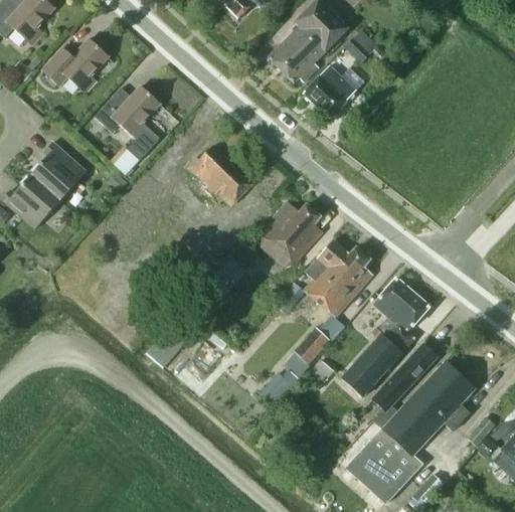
[(54,7),(46,0),(24,0),(20,5),(14,0),(1,0),(0,1),(0,32),(5,37),(14,27),(31,43),(42,31),(37,26),(54,7)]
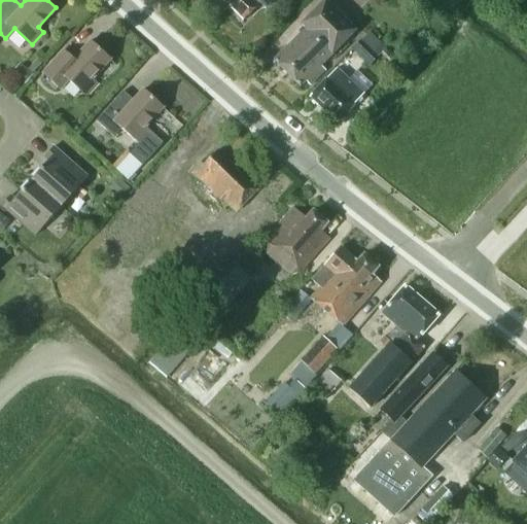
[(222,0),(242,20),(260,1),(266,6),(271,0),(222,0)]
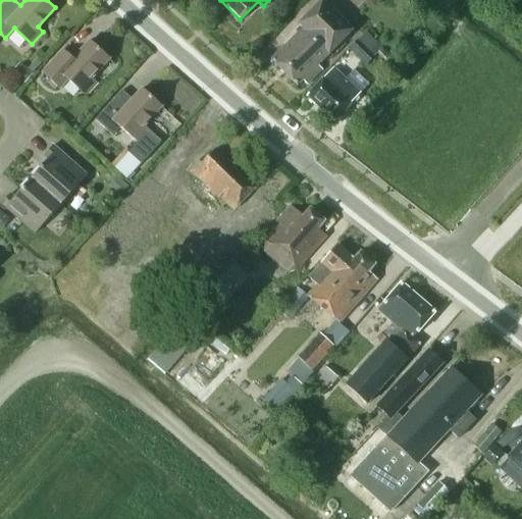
[(353,28),(325,0),(319,0),(299,21),(303,26),(271,57),(299,84),(304,79),(308,82),(322,67),(318,62),(353,28)]
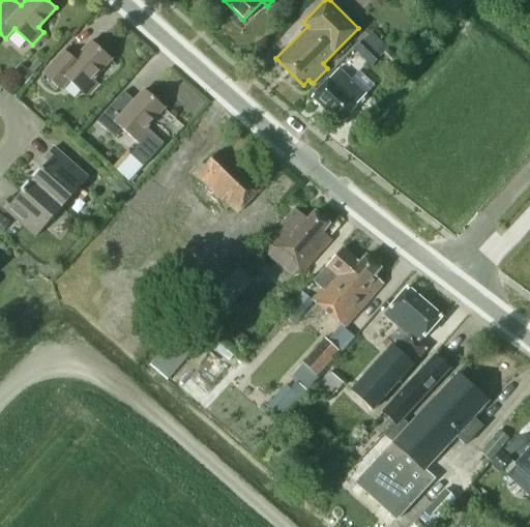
[(388,46),(371,29),(353,49),(371,65),(388,46)]
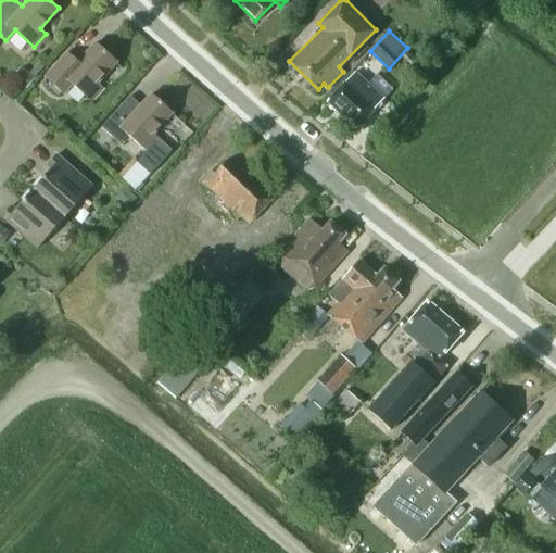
[(78,60),(67,50),(46,74),(64,91),(73,82),(91,99),(103,86),(98,82),(116,60),(96,40),(78,60)]
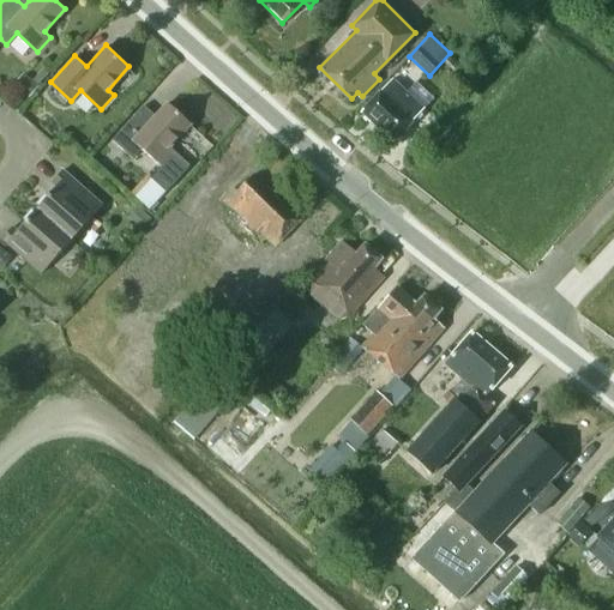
[(29,74),(18,86),(29,96),(40,84),(29,74)]
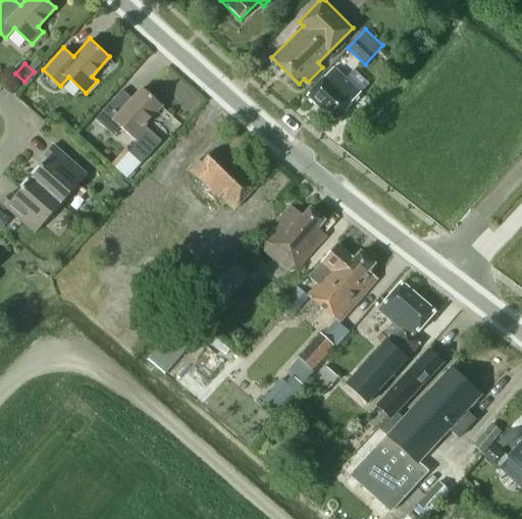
[(308,93),(334,118),(360,91),(333,65),(308,93)]
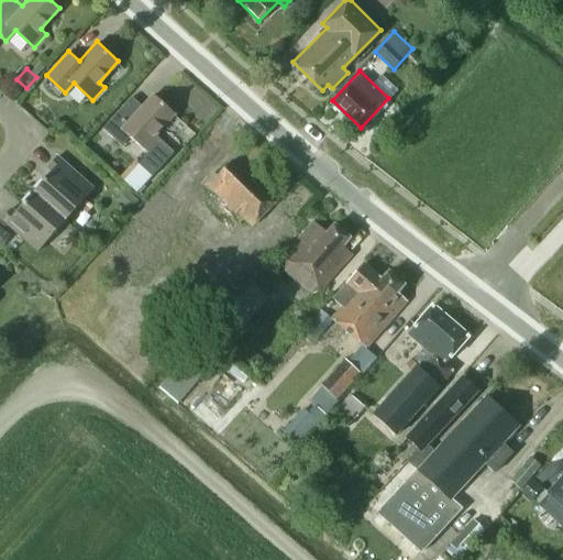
[(155,133),(175,112),(153,92),(135,112),(124,102),(103,125),(122,143),(130,134),(148,151),(139,162),(152,174),(174,150),(155,133)]
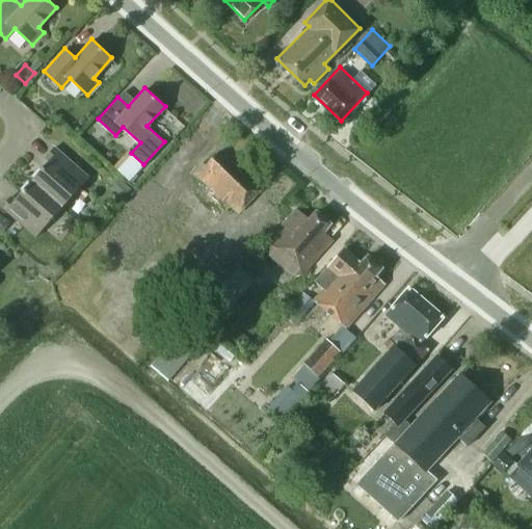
[(32,179),(62,206),(88,176),(54,146),(45,156),(49,160),(32,179)]
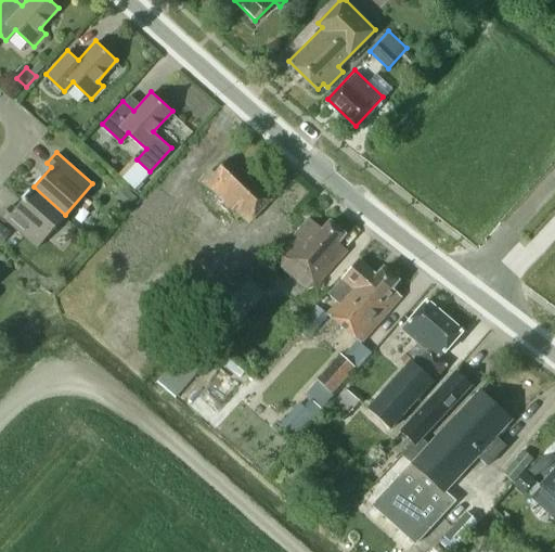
[(210,169),(202,178),(233,208),(234,206),(249,220),(270,197),(228,157),(214,171),(210,169)]
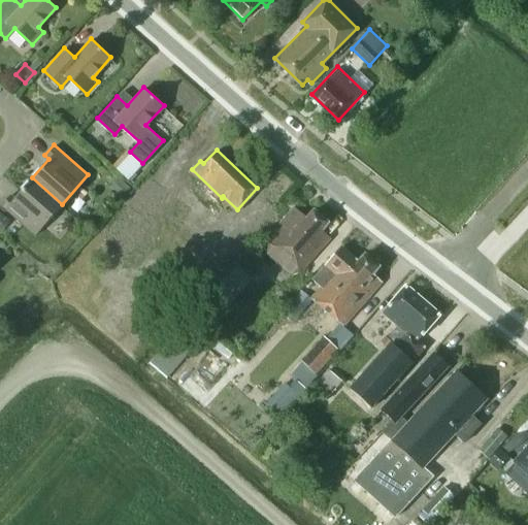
[(132,182),(141,172),(130,162),(121,171),(132,182)]
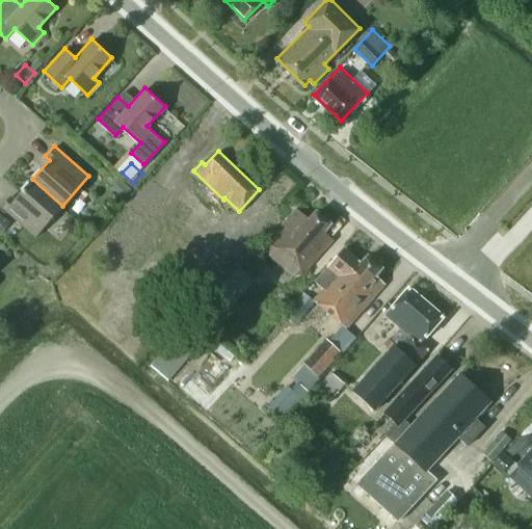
[(132,187),(120,177),(111,186),(124,196),(132,187)]
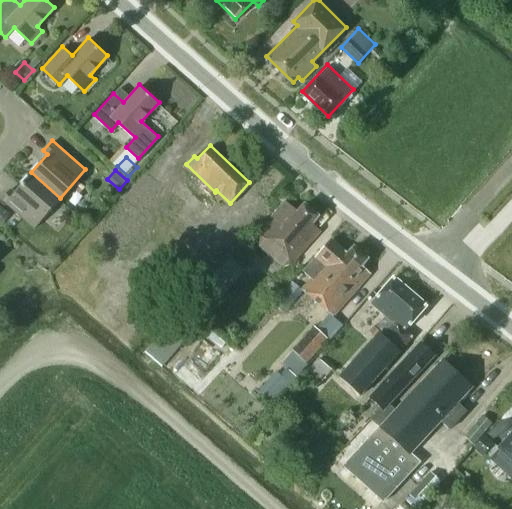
[(60,198),(31,172),(14,191),(10,187),(1,197),(34,227),(60,198)]
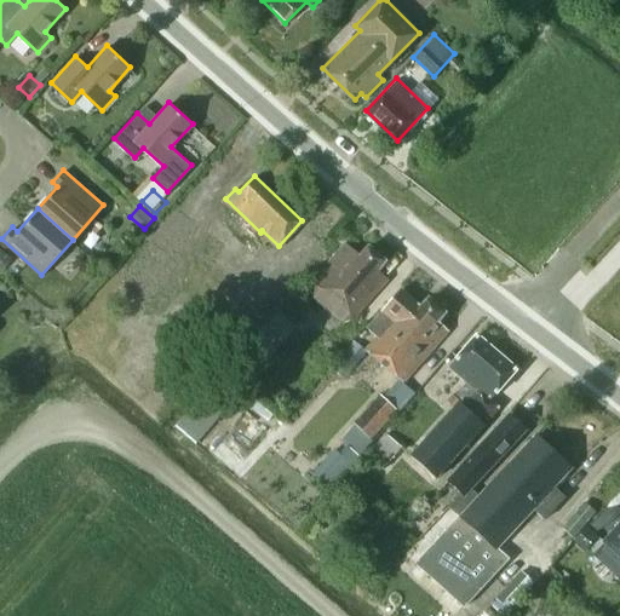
[(368,246),(361,254),(345,241),(329,259),(333,263),(328,269),(323,266),(320,278),(316,283),(322,288),(321,291),(328,294),(354,316),(388,277),(378,269),(385,260),(368,246)]
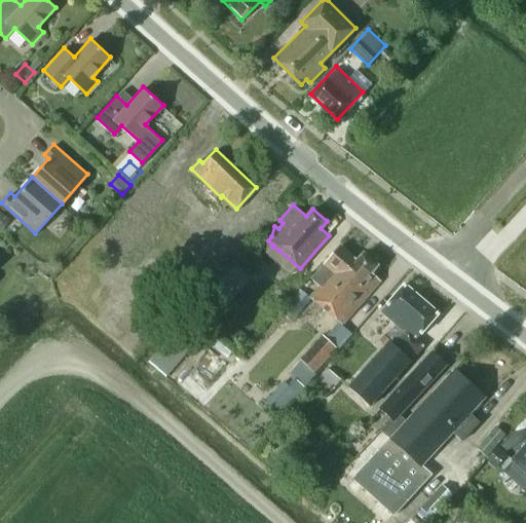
[(0,210),(0,230),(0,231),(10,219),(0,210)]
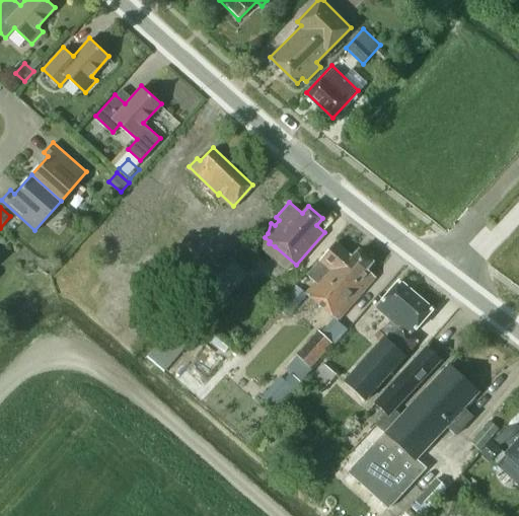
[(311,277),(316,281),(308,289),(322,301),(340,315),(375,276),(367,268),(373,261),(359,248),(353,255),(336,240),(313,266),(307,273),(311,277)]
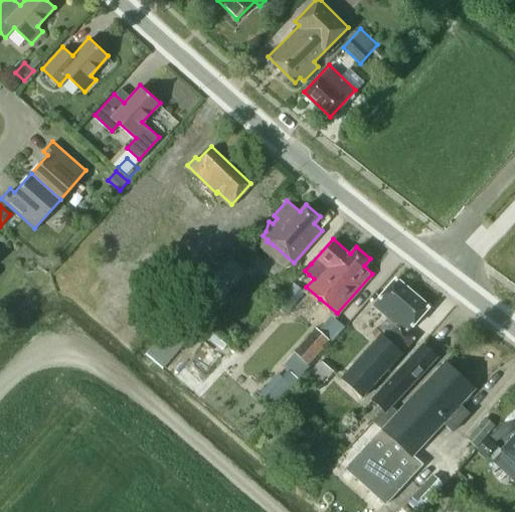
[(222,269),(190,308),(203,319),(236,280),(222,269)]
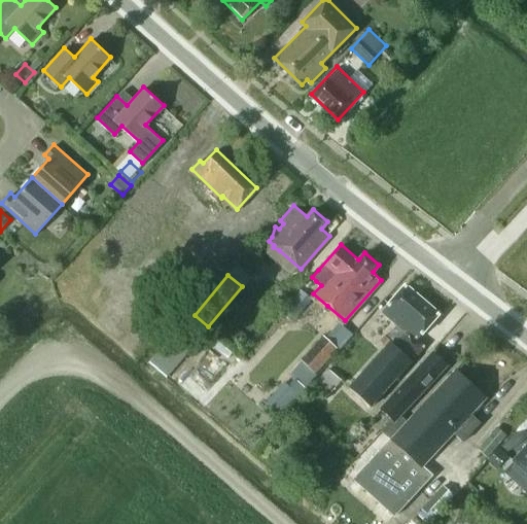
[(440,313),(406,283),(382,310),(397,323),(388,334),(396,341),(393,344),(390,341),(349,386),(371,406),(424,346),(416,339),(440,313)]
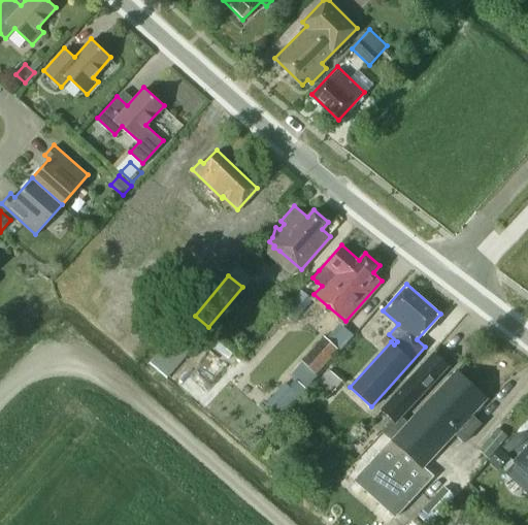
[(311,296),(300,287),(281,310),(293,320),(311,296)]
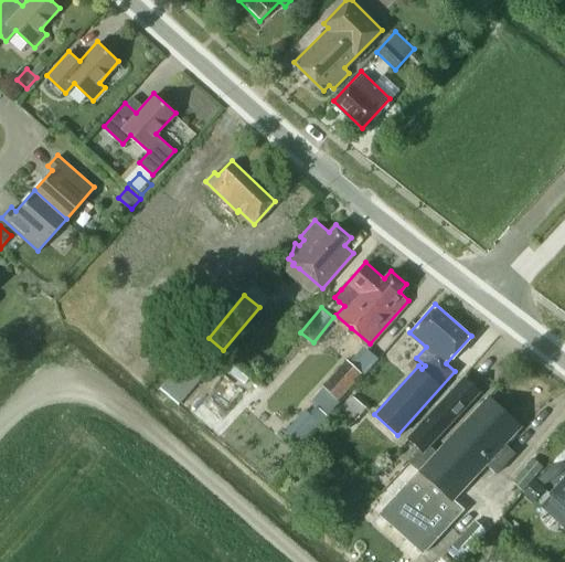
[(326,411),(362,372),(348,358),(311,398),(326,411)]
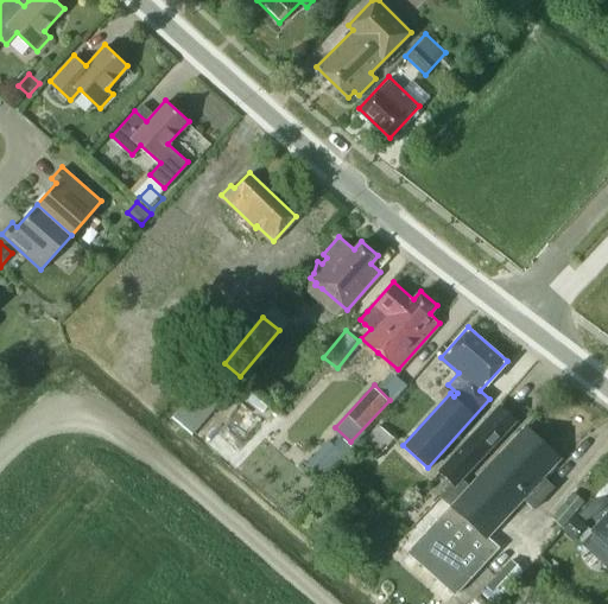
[(499,405),(456,451),(438,470),(451,482),(439,495),(451,506),(470,484),(461,477),(515,419),(499,405)]
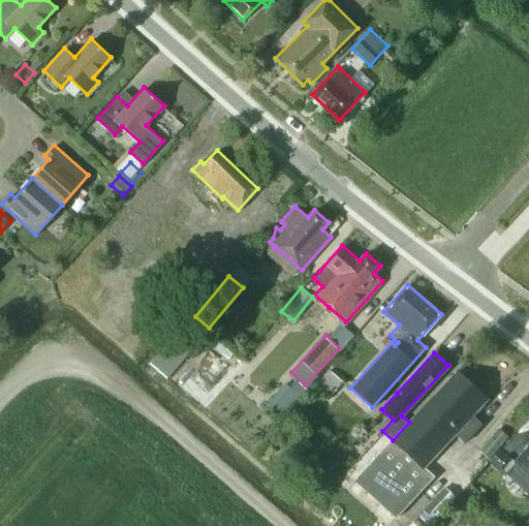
[(343,380),(329,367),(312,385),(327,399),(343,380)]
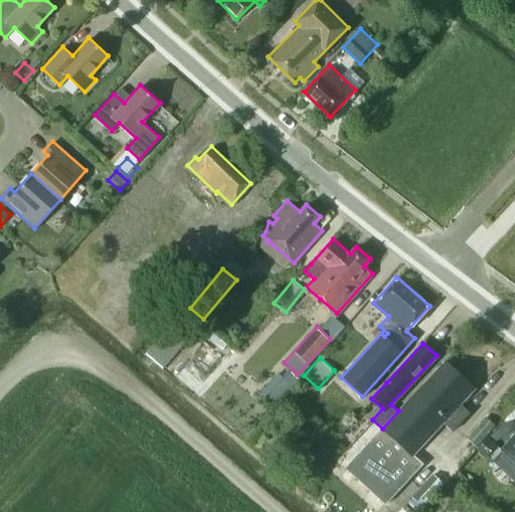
[(382,429),(412,455),(444,421),(447,425),(451,421),(456,425),(469,412),(460,403),(473,389),(444,362),(398,410),(382,429)]
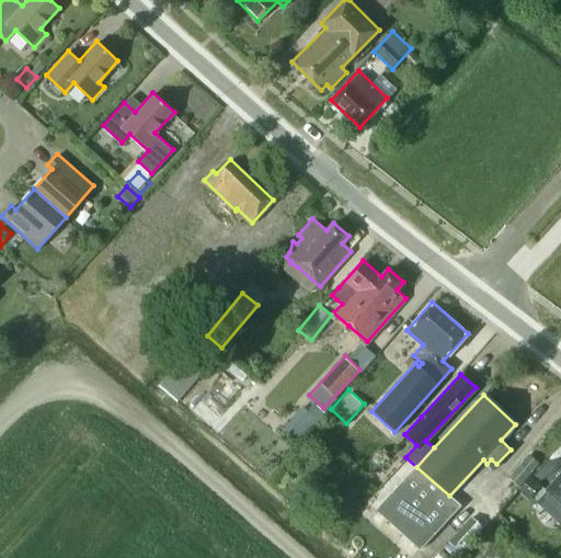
[(297,440),(317,418),(302,406),(283,426),(297,440)]
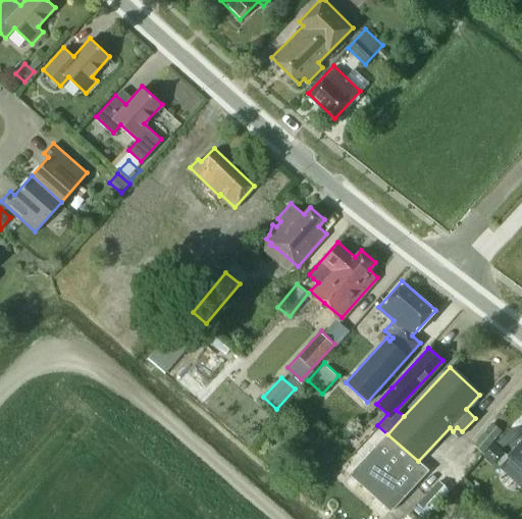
[(427,469),(418,461),(387,434),(350,474),(389,510),(427,469)]
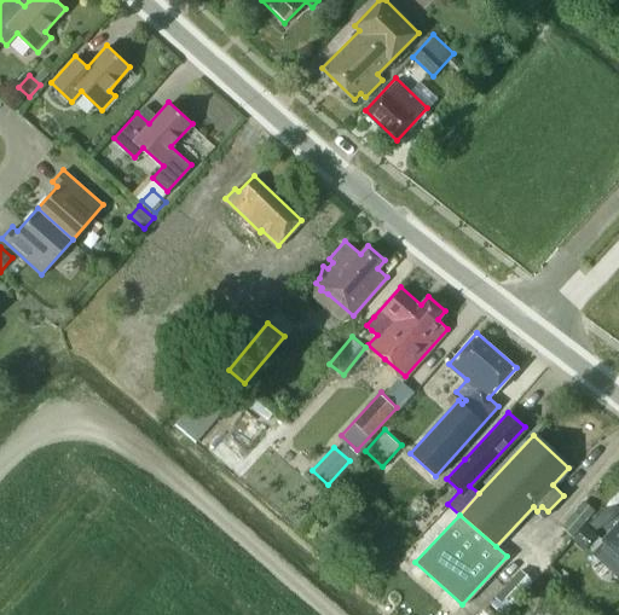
[(577,528),(566,518),(542,545),(553,555),(577,528)]
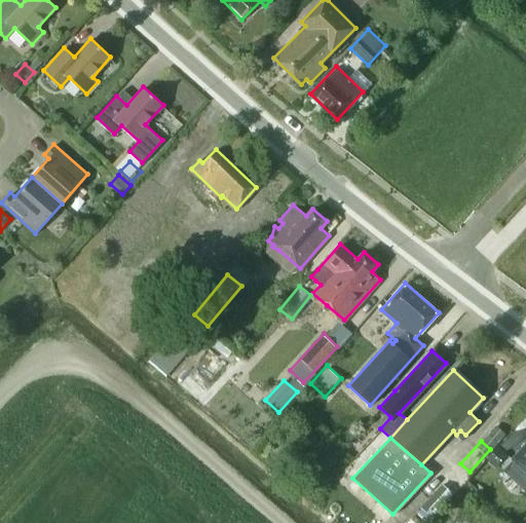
[(525,442),(512,458),(525,472),(525,442)]
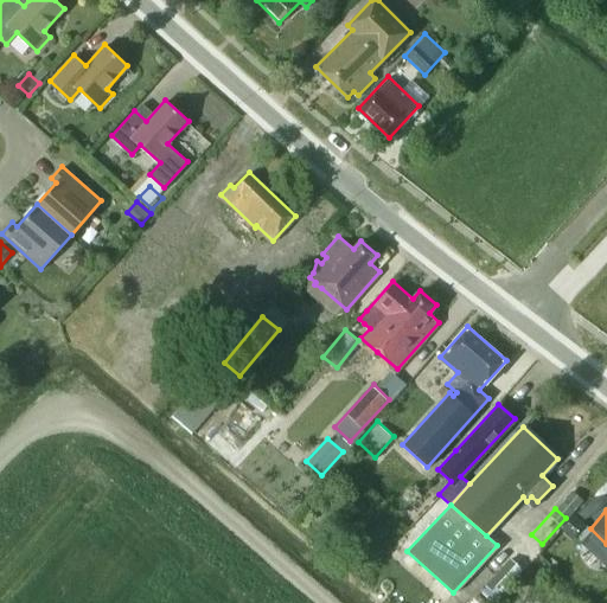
[(562,530),(573,540),(588,525),(576,514),(562,530)]
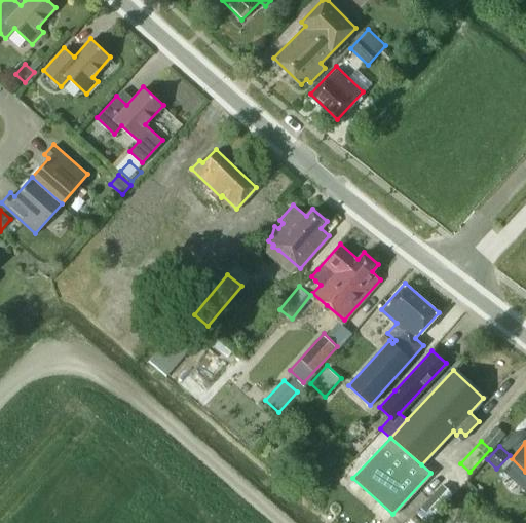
[(453,492),(444,483),(421,507),(431,516),(453,492)]
